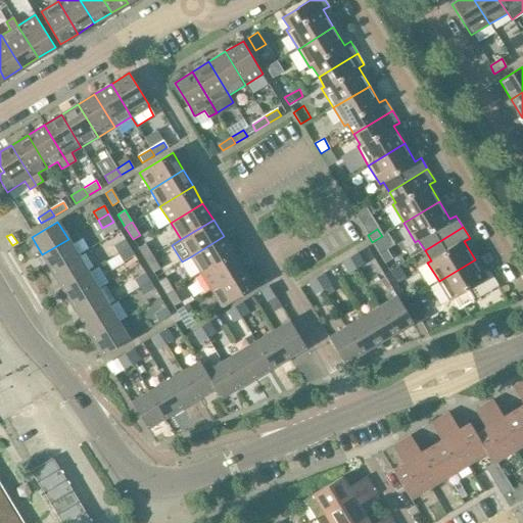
[(224,236),(191,256),(200,273),(233,253),(224,236)]
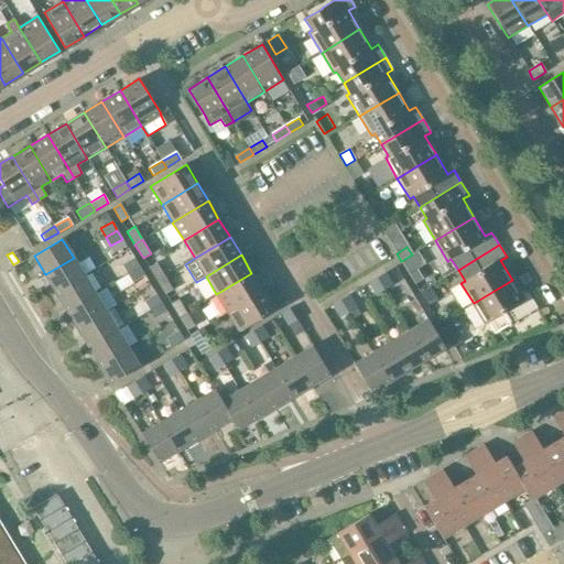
[(45,274),(57,294),(85,277),(74,258),(45,274)]
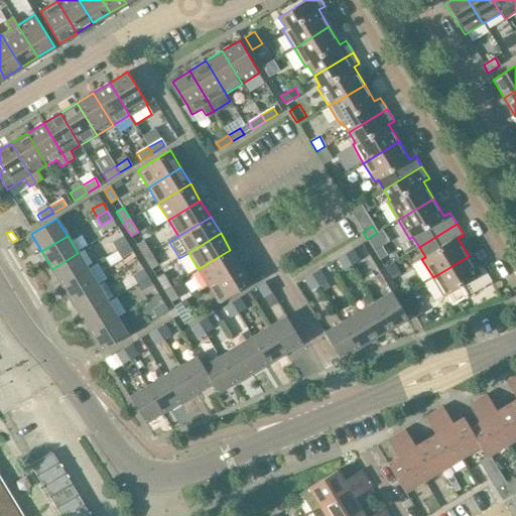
[(106,257),(116,250),(127,243),(123,236),(101,249),(106,257)]
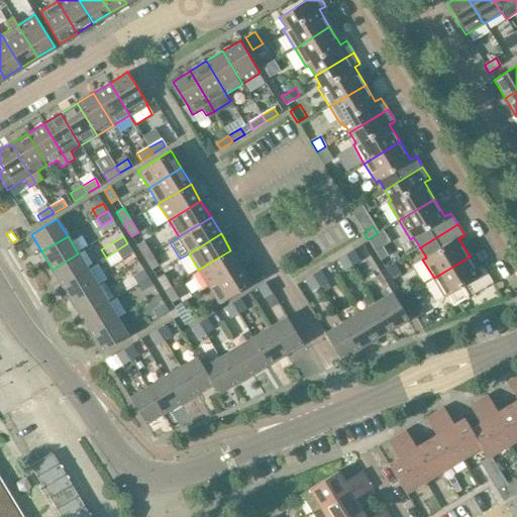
[(136,245),(143,257),(150,252),(143,240),(136,245)]
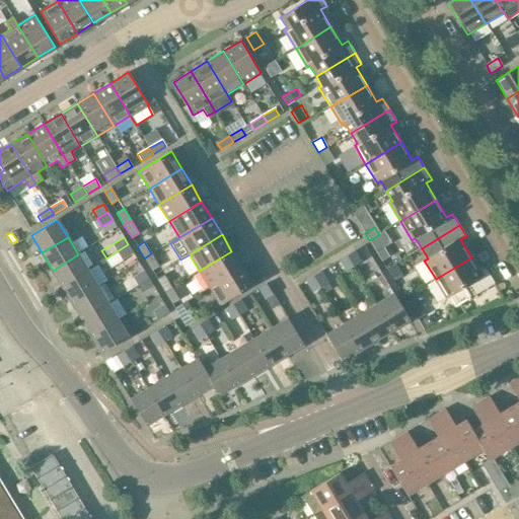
[(128,244),(117,251),(122,260),(133,252),(128,244)]
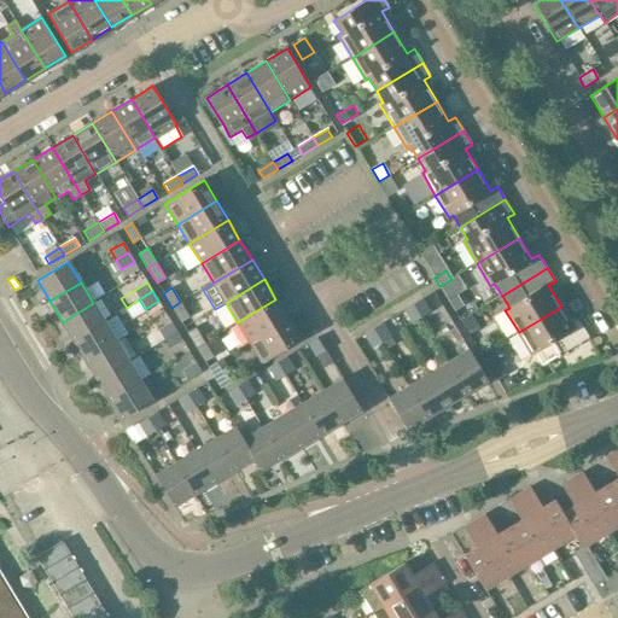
[(455,296),(448,299),(453,309),(460,304),(455,296)]
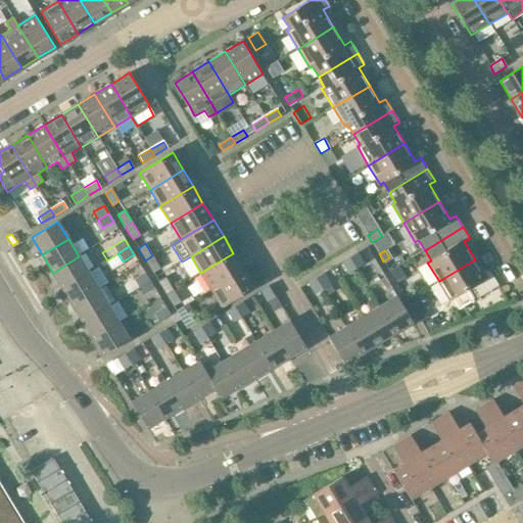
[(200,273),(210,290),(244,271),(233,253),(200,273)]
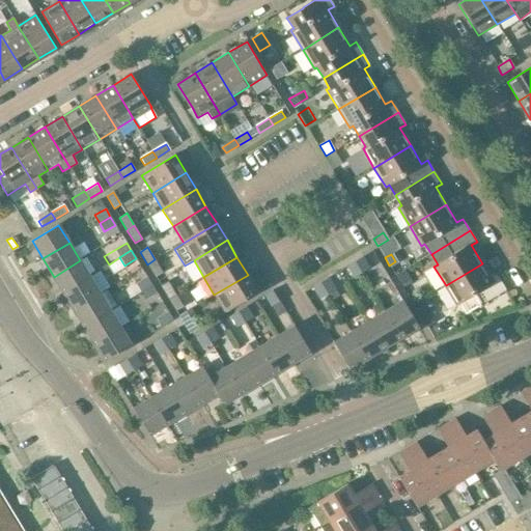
[(363,257),(356,261),(363,273),(369,269),(363,257)]
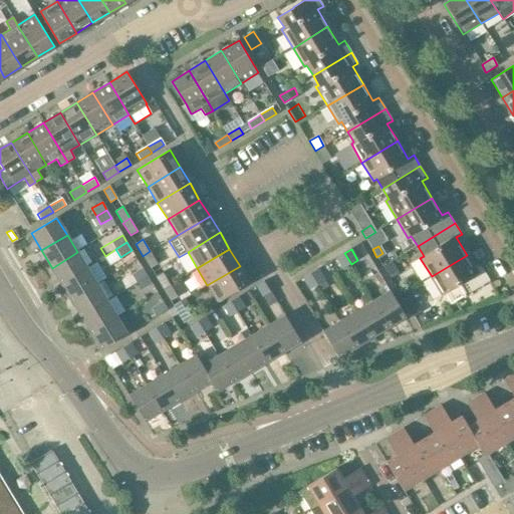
[(150,251),(143,256),(150,268),(157,264),(150,251)]
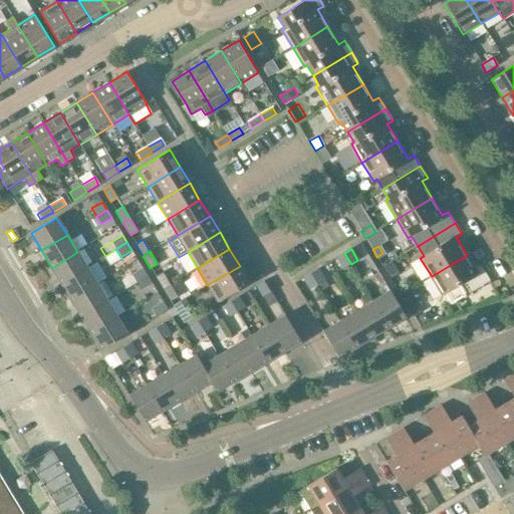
[(52,268),(61,284),(87,268),(77,252),(52,268)]
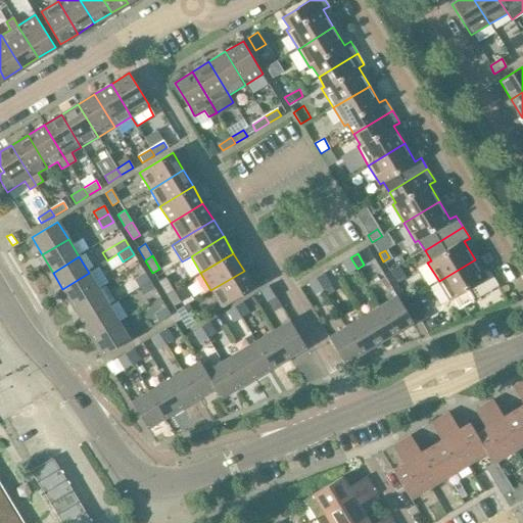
[(358,269),(350,257),(342,263),(349,274),(358,269)]
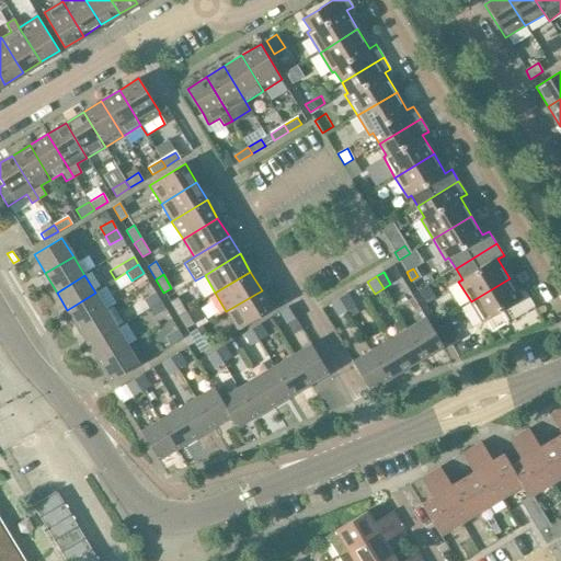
[(510,278),(471,301),(482,321),(487,319),(493,331),(507,321),(508,322),(535,306),(527,293),(521,297),(510,278)]
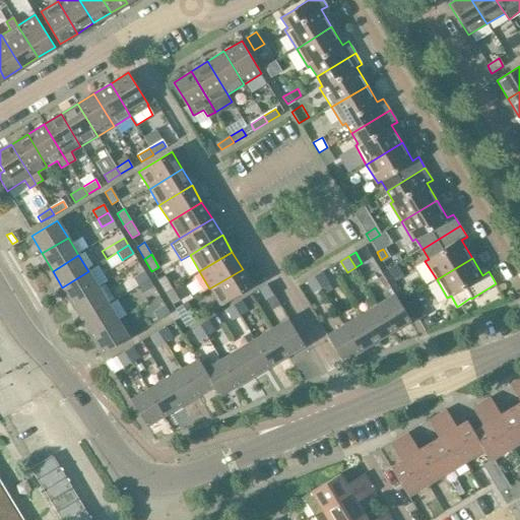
[(402,275),(397,267),(389,271),(394,280),(402,275)]
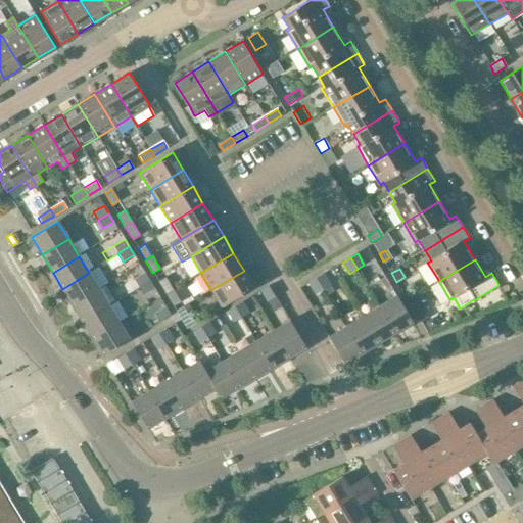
[(244,271),(210,290),(222,307),(254,288),(244,271)]
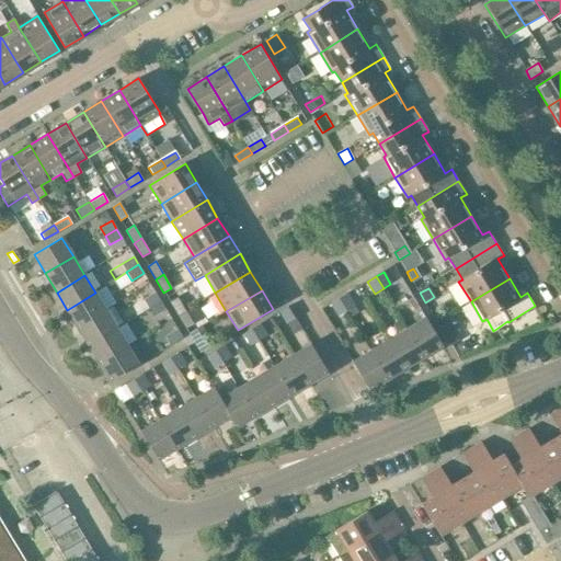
[(67,310),(78,328),(106,310),(95,293),(67,310)]
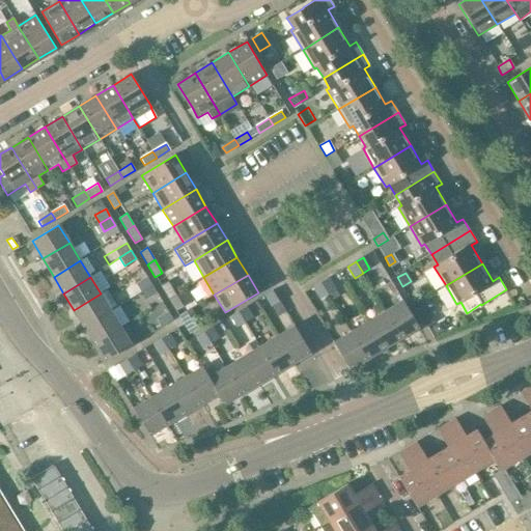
[(136,283),(141,291),(151,284),(147,277),(136,283)]
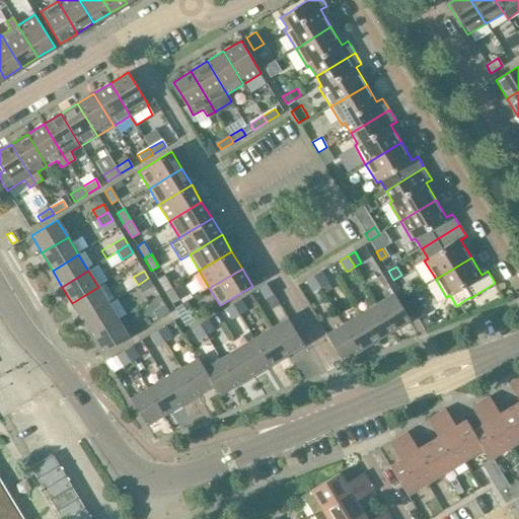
[(321,272),(314,276),(320,287),(328,283),(321,272)]
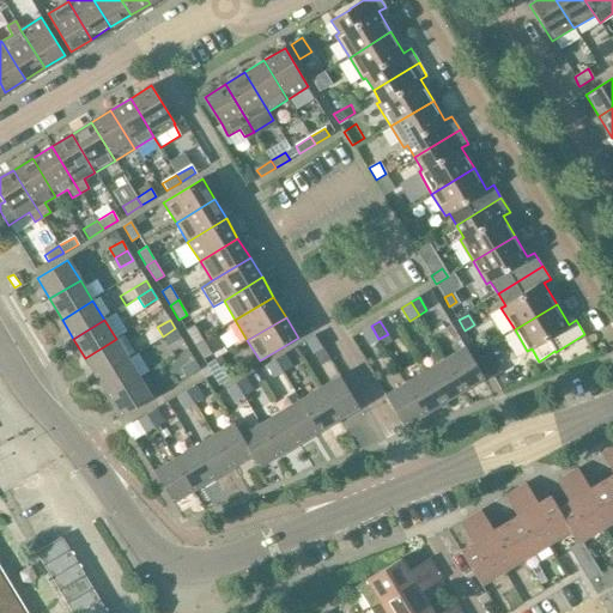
[(184,329),(194,345),(202,339),(194,325),(184,329)]
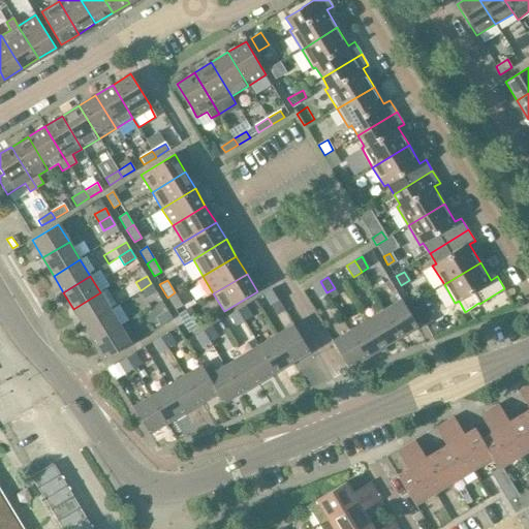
[(327,292),(320,281),(312,286),(319,297),(327,292)]
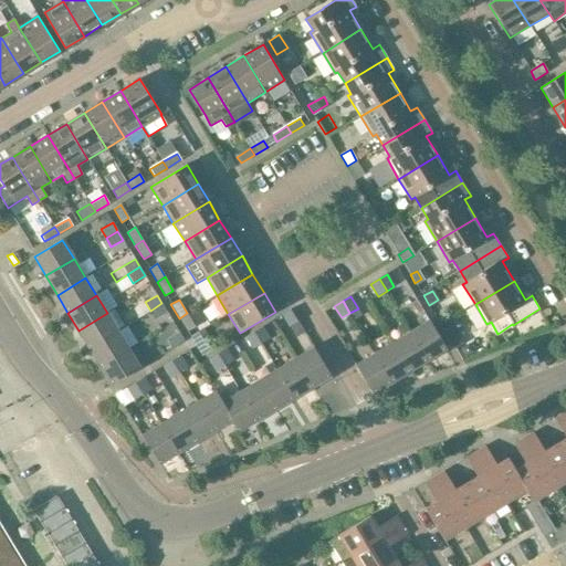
[(161,303),(150,311),(155,320),(167,312),(161,303)]
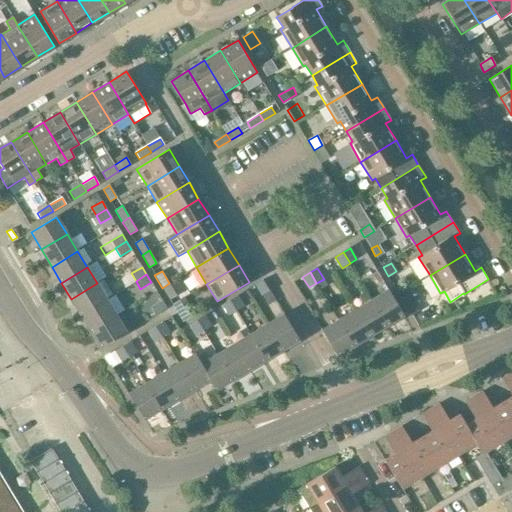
[(254,285),(261,296),(269,291),(262,280),(254,285)]
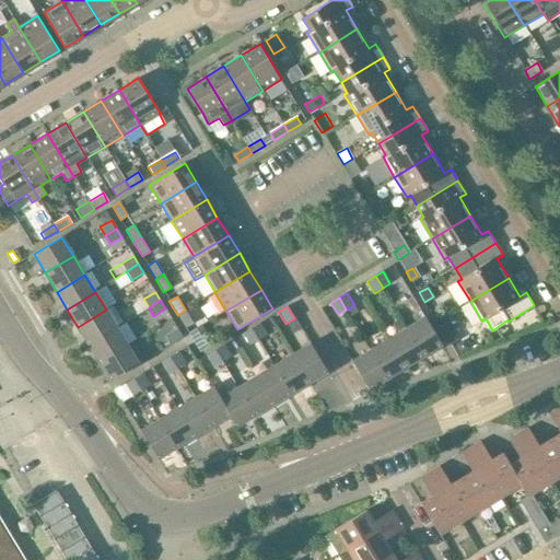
[(78,327),(89,345),(117,328),(106,310),(78,327)]
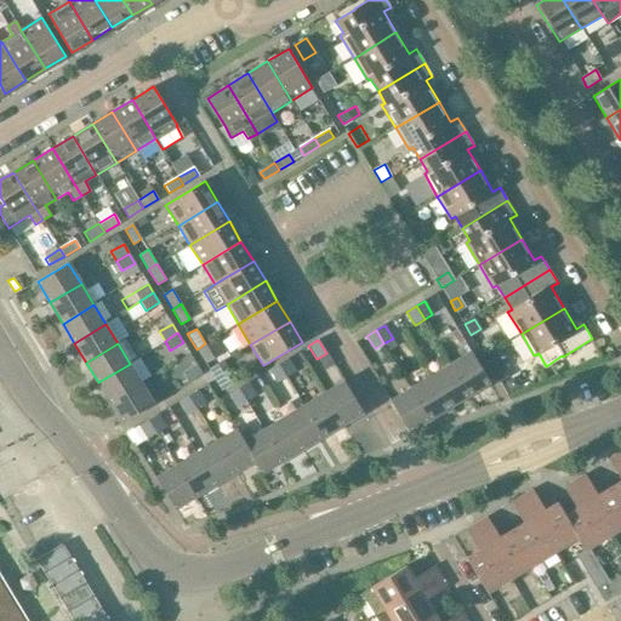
[(205,343),(197,349),(205,364),(214,358),(205,343)]
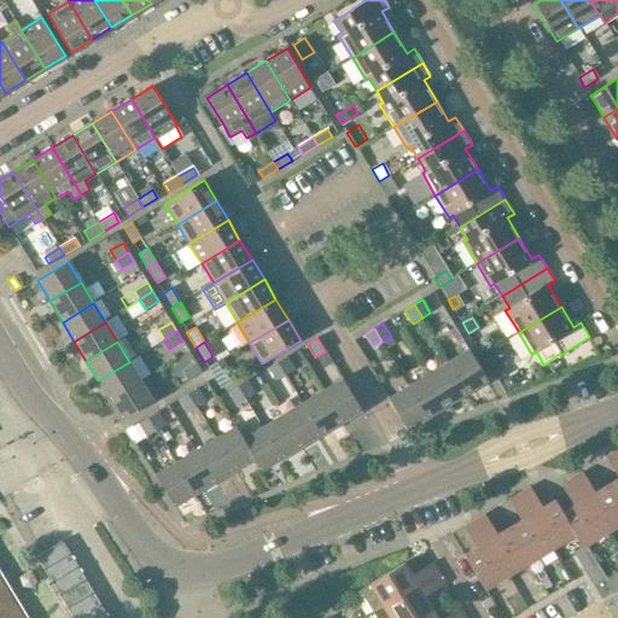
[(468,349),(449,361),(467,392),(488,380),(468,349)]
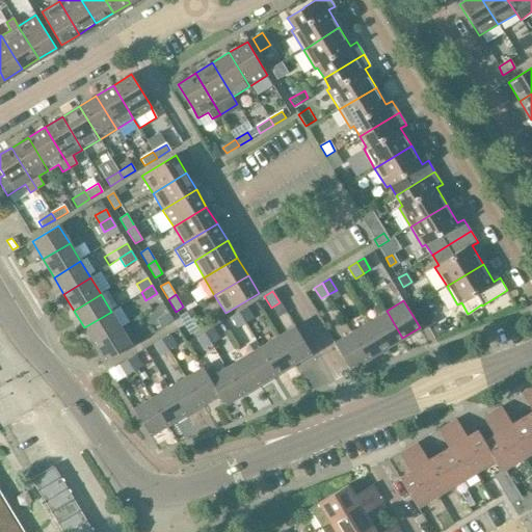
[(246,307),(238,312),(245,323),(253,318),(246,307)]
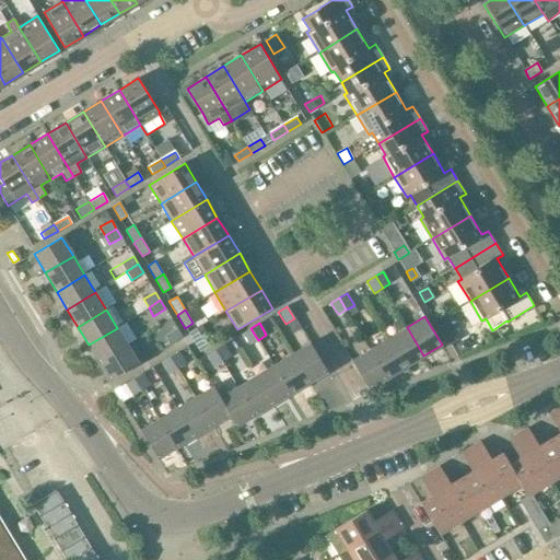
[(407,327),(388,339),(406,366),(423,356),(407,327)]
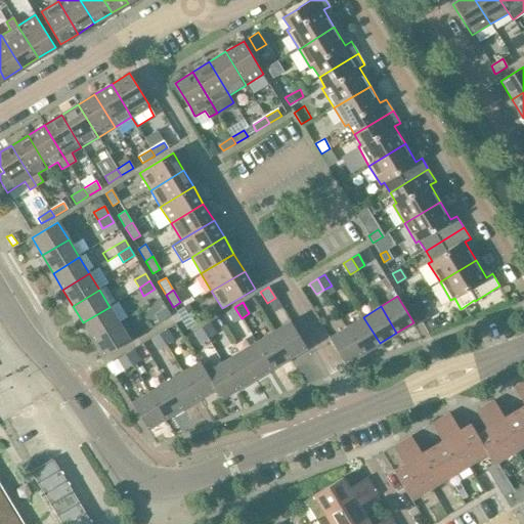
[(83,322),(93,340),(120,323),(110,307),(83,322)]
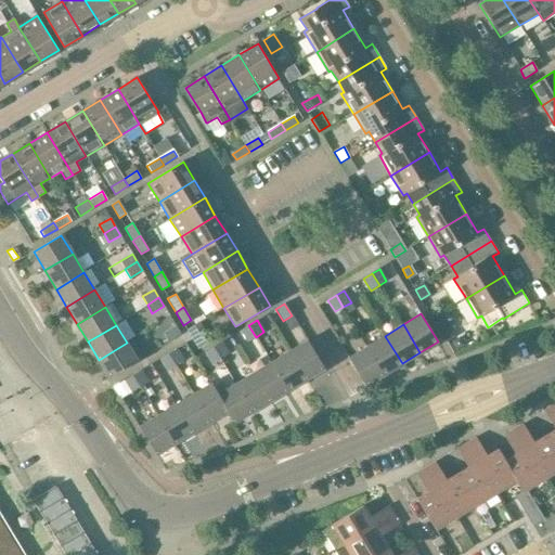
[(164,332),(169,341),(181,335),(176,325),(164,332)]
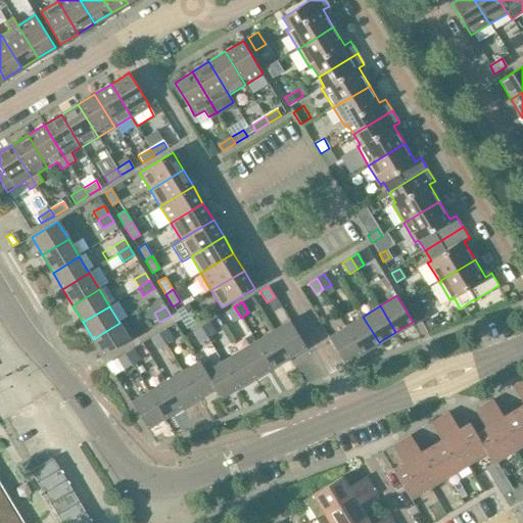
[(241,318),(234,306),(226,312),(233,322),(241,318)]
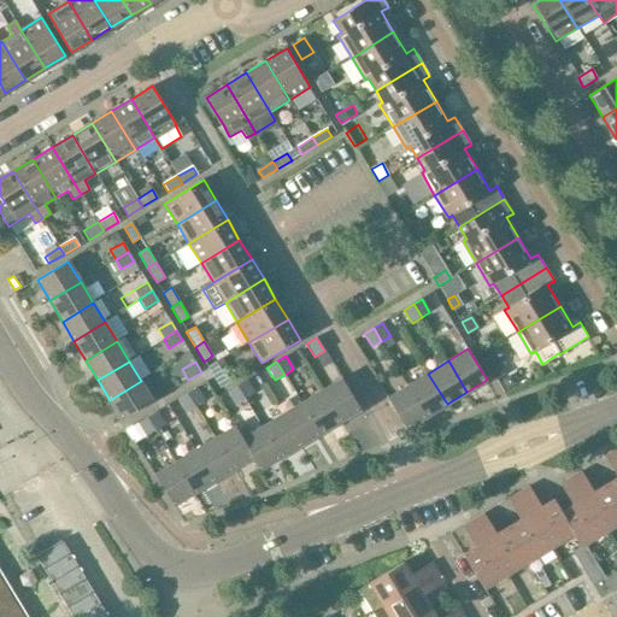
[(210,372),(219,388),(228,382),(219,368),(210,372)]
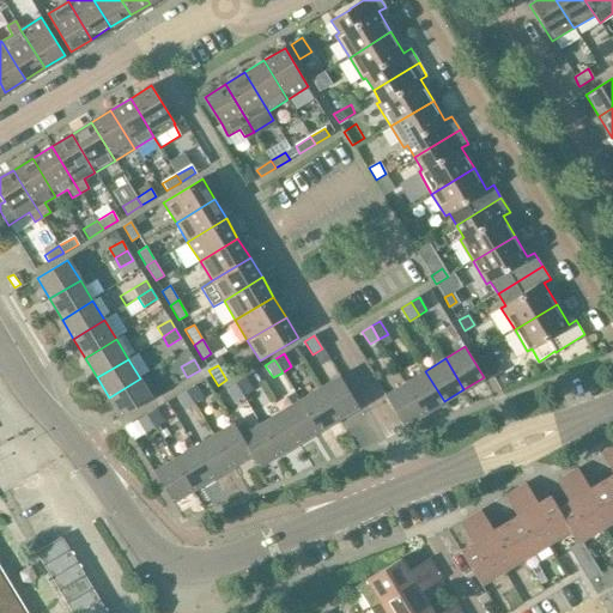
[(425,371),(406,383),(424,414),(444,401),(425,371)]
